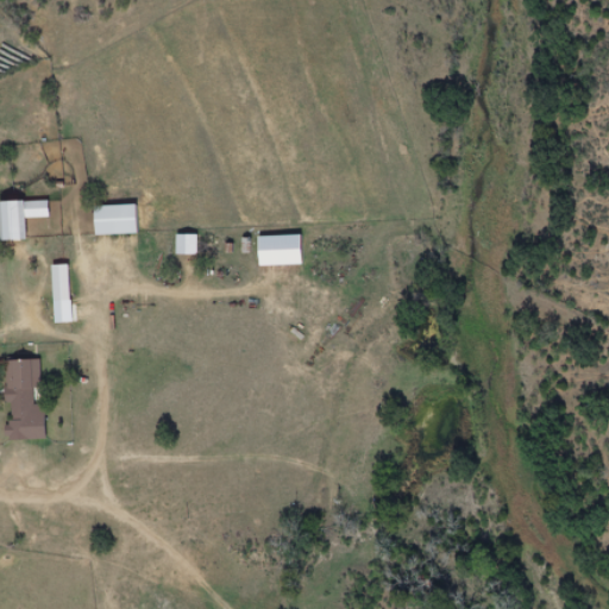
[(1,201),(1,240),(24,240),(24,201),(1,201)]
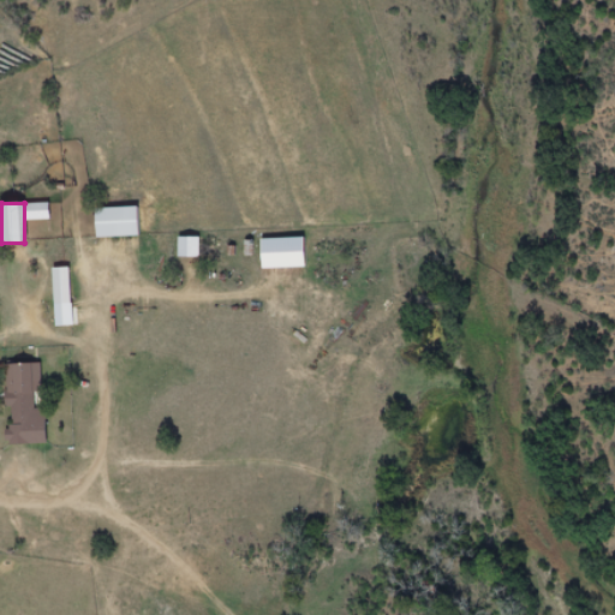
[(139,237),(139,208),(96,208),(96,237),(139,237)]
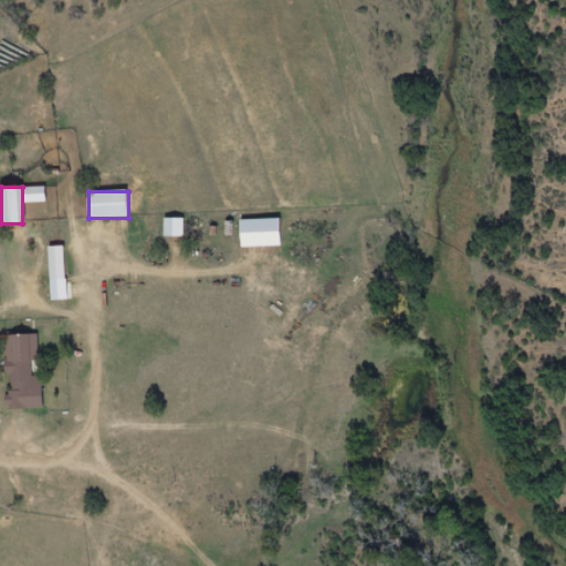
[(165,236),(184,236),(184,218),(165,218),(165,236)]
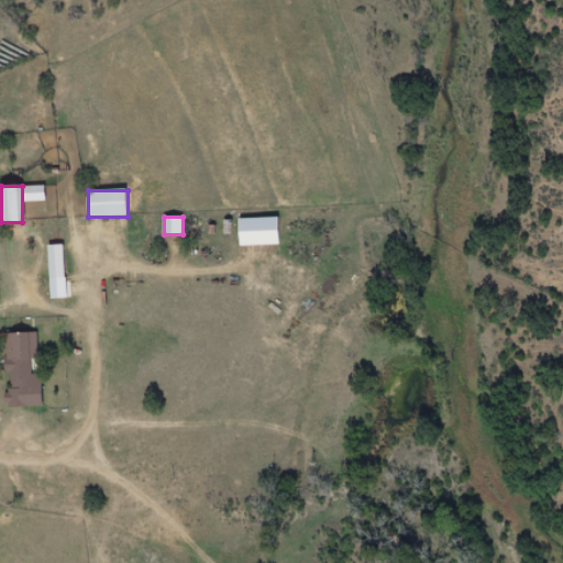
[(48,278),(65,278),(65,244),(48,244),(48,278)]
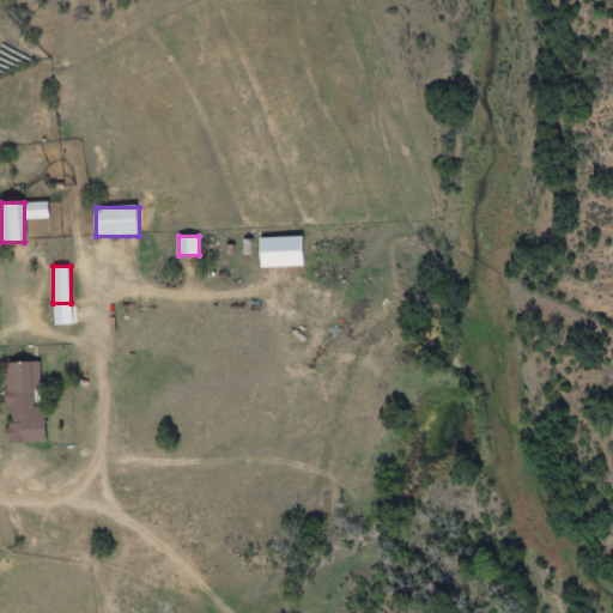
[(42,362),(8,362),(8,443),(47,443),(47,422),(34,422),(34,390),(42,390),(42,362)]
